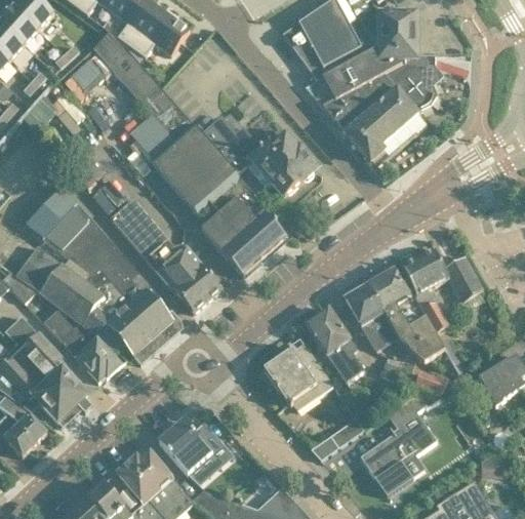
[(18,0),(12,6),(39,30),(53,13),(39,0),(18,0)]
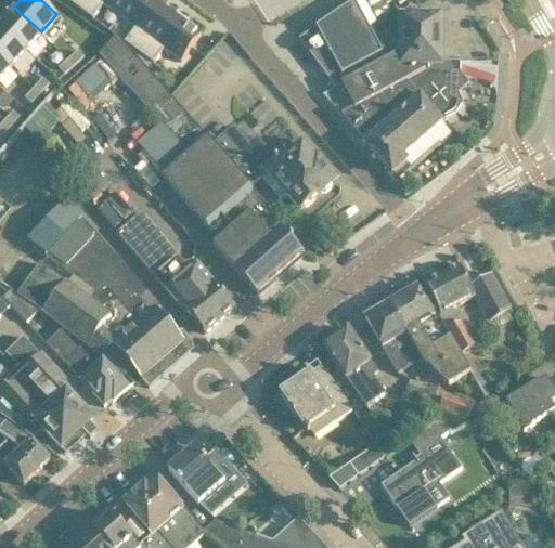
[(119,12),(128,0),(81,0),(78,4),(92,15),(103,0),(119,12)]
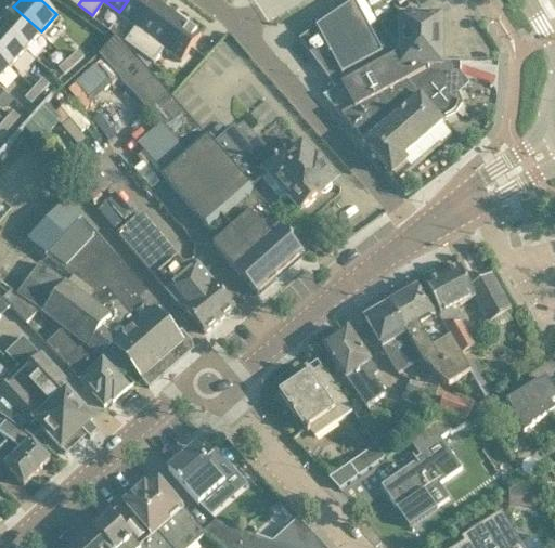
[(139,49),(169,8),(159,0),(128,0),(119,12),(136,24),(125,39),(139,49)]
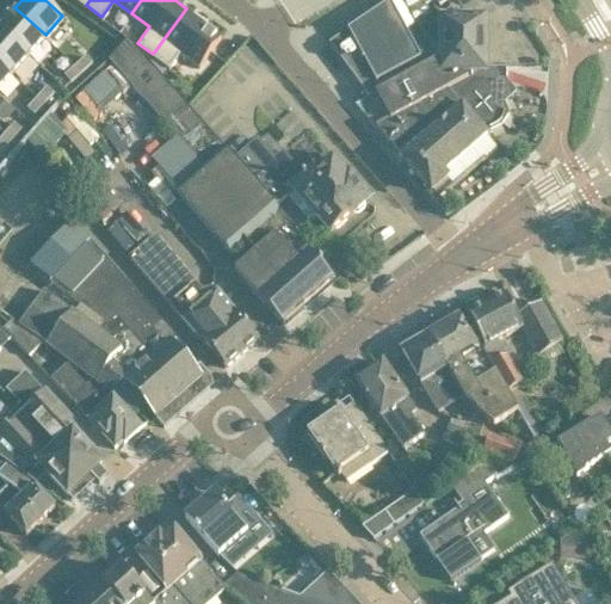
[(508,110),(504,99),(516,88),(506,76),(506,66),(485,66),(442,66),(442,55),(437,53),(425,31),(419,18),(432,11),(427,5),(426,2),(430,0),(387,0),(347,26),(329,38),(369,92),(370,93),(376,90),(390,117),(377,124),(403,154),(402,154),(431,188),(448,174),(454,180),(497,143),(486,131),(486,130),(491,127),(501,121),(508,111),(508,110)]
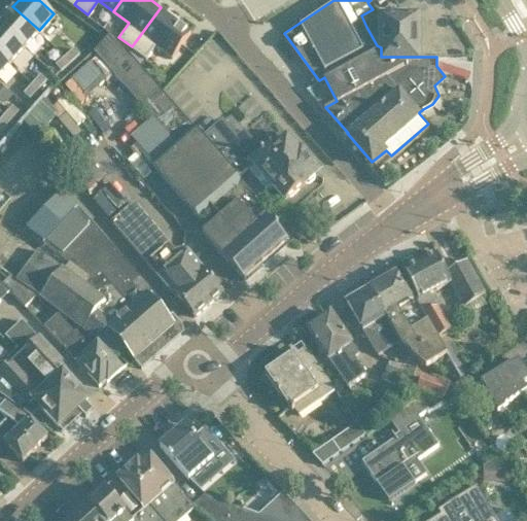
[(12,6),(0,20),(0,23),(25,45),(39,30),(12,6)]
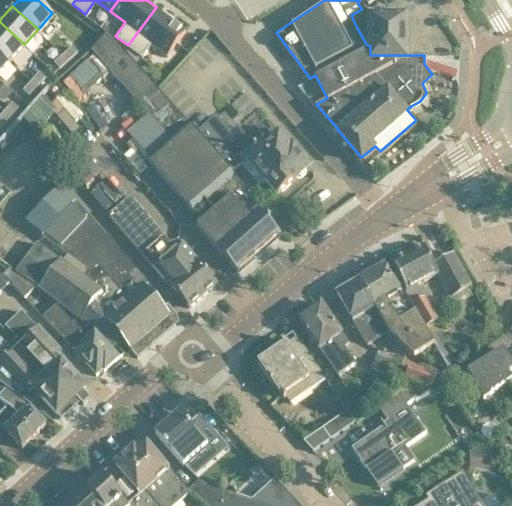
[(185,28),(156,7),(128,45),(141,55),(151,42),(167,53),(185,28)]
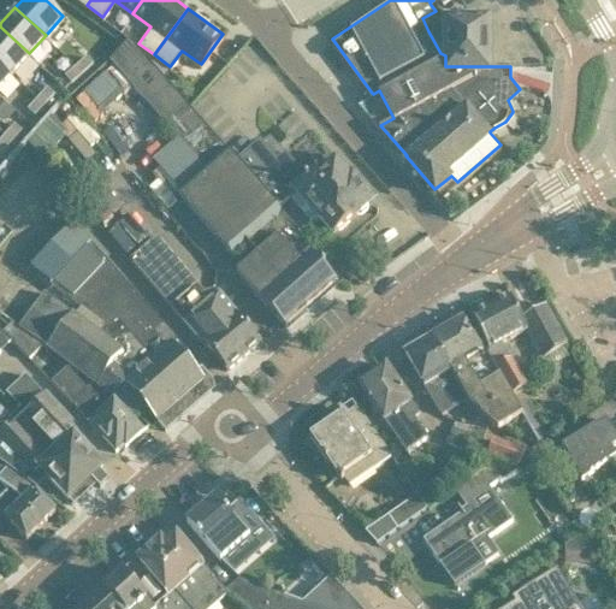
[(445,66),(489,66),(489,34),(492,31),(492,22),(489,18),(489,16),(445,16),(445,55),(445,66)]
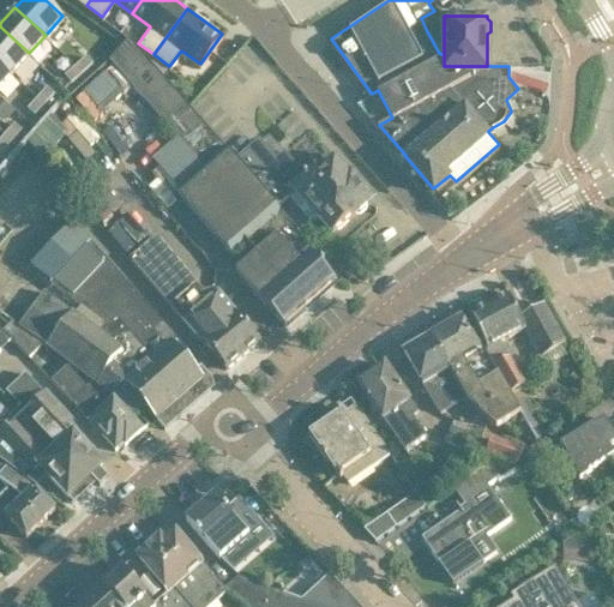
[(0,26),(0,60),(12,71),(29,53),(0,26)]
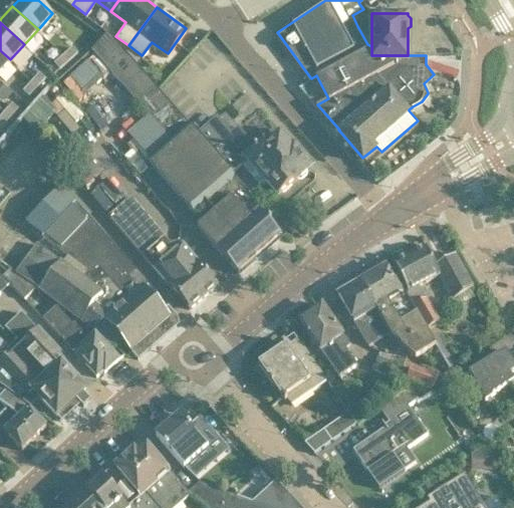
[(107,30),(91,49),(121,83),(141,66),(107,30)]
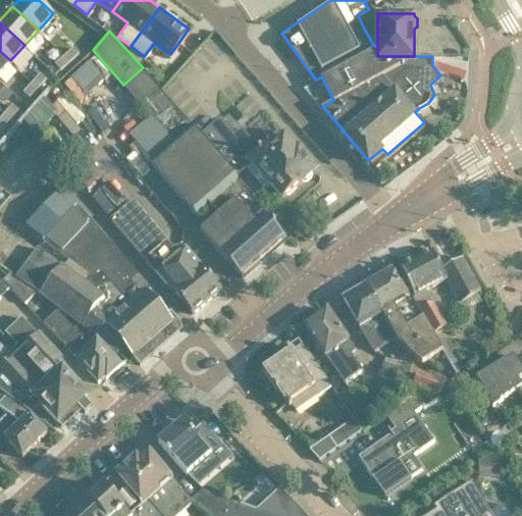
[(73,44),(64,52),(69,58),(79,50),(73,44)]
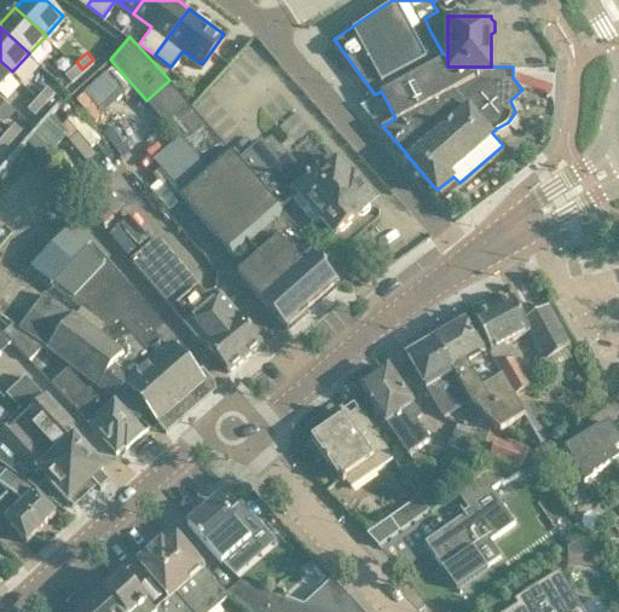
[(0,61),(0,85),(12,71),(0,61)]
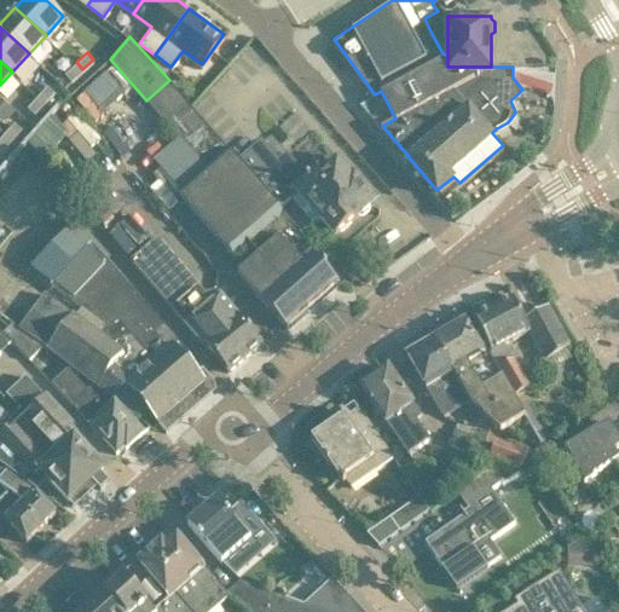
[(76,62),(65,71),(71,79),(82,69),(76,62)]
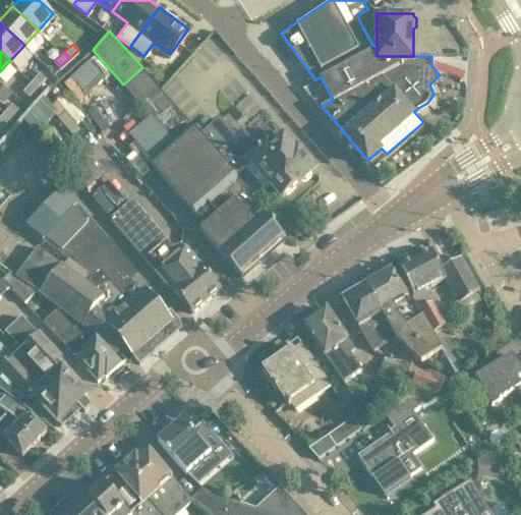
[(90,54),(63,80),(80,98),(107,71),(90,54)]
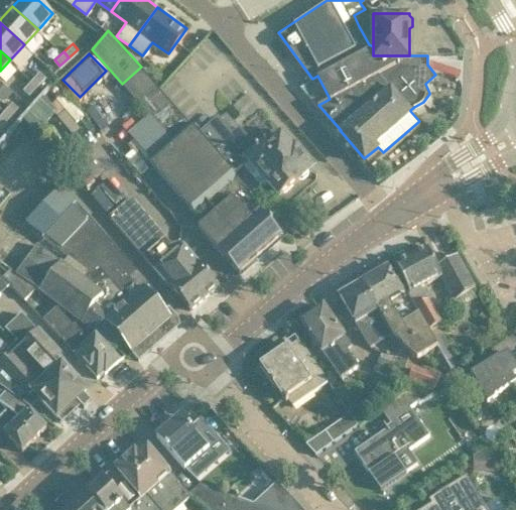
[(39,70),(31,78),(37,84),(45,75),(39,70)]
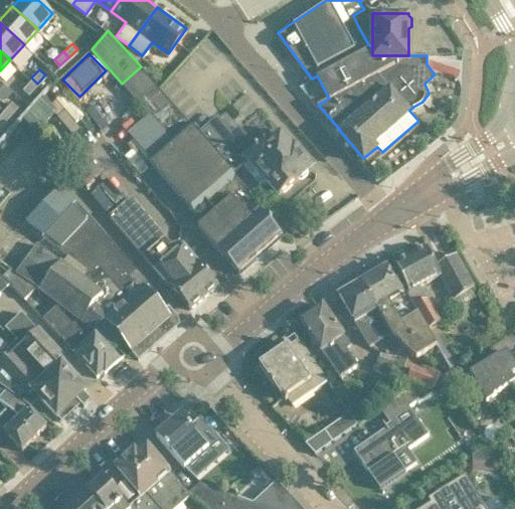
[(31,77),(23,87),(29,93),(37,83),(31,77)]
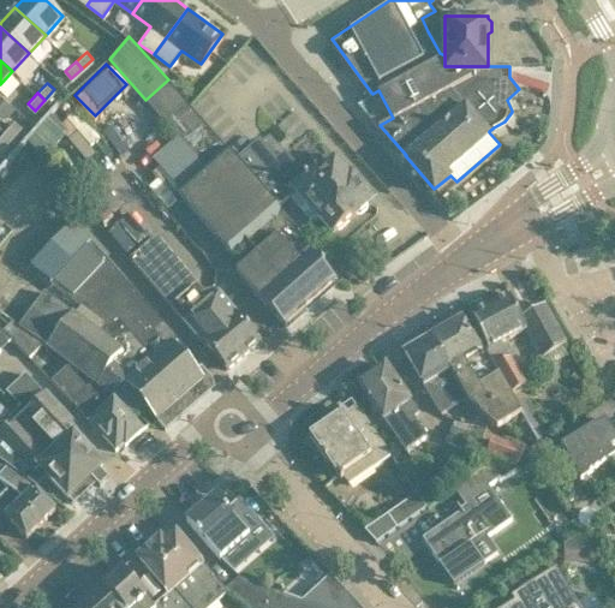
[(187,101),(165,121),(181,141),(202,164),(225,143),(189,102),(187,101)]
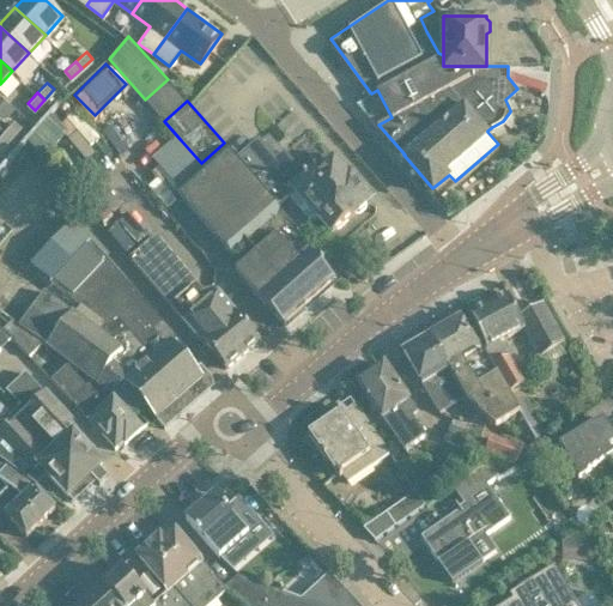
[(14,119),(5,129),(12,135),(22,125),(14,119)]
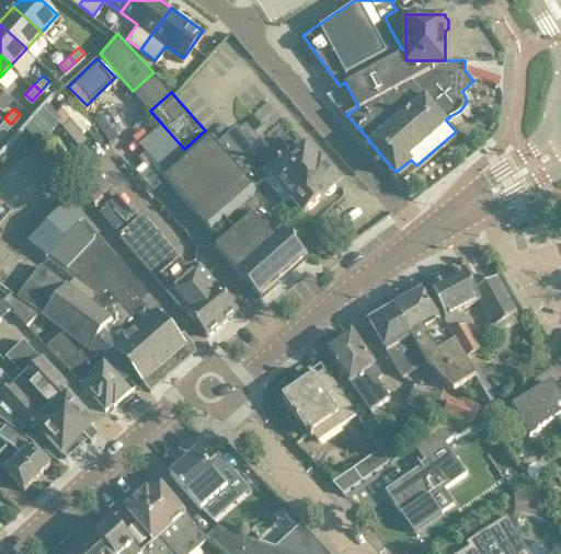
[(4,118),(0,123),(0,131),(2,134),(11,124),(4,118)]
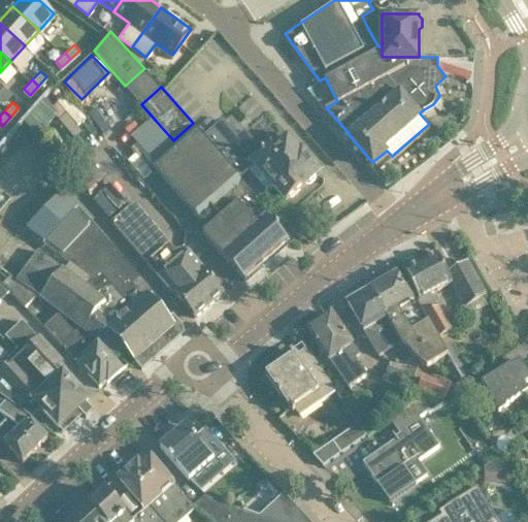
[(203,134),(217,150),(238,174),(249,165),(269,189),(275,184),(287,197),(304,182),(303,182),(305,180),(309,180),(315,175),(316,170),(318,168),(301,150),(300,151),(281,129),(267,141),(270,145),(265,150),(244,127),(237,132),(224,117),(203,134)]
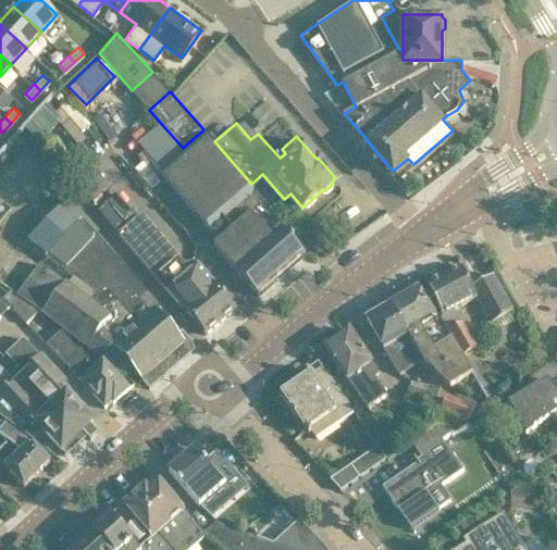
[(308,248),(202,129),(183,148),(158,170),(210,227),(213,225),(222,234),(231,226),(275,276),(308,248)]
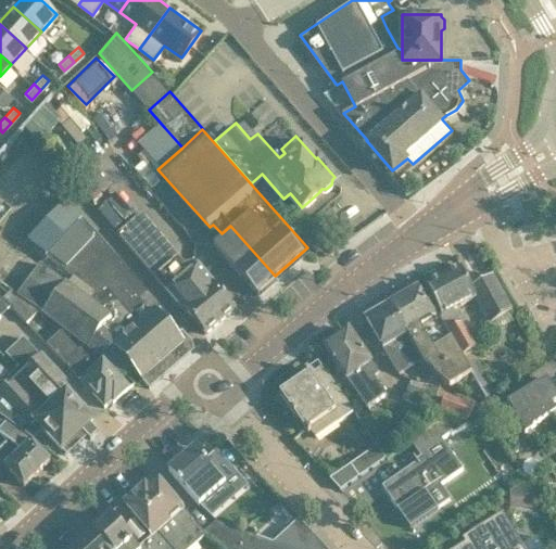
[(65,198),(27,238),(47,253),(81,216),(65,198)]
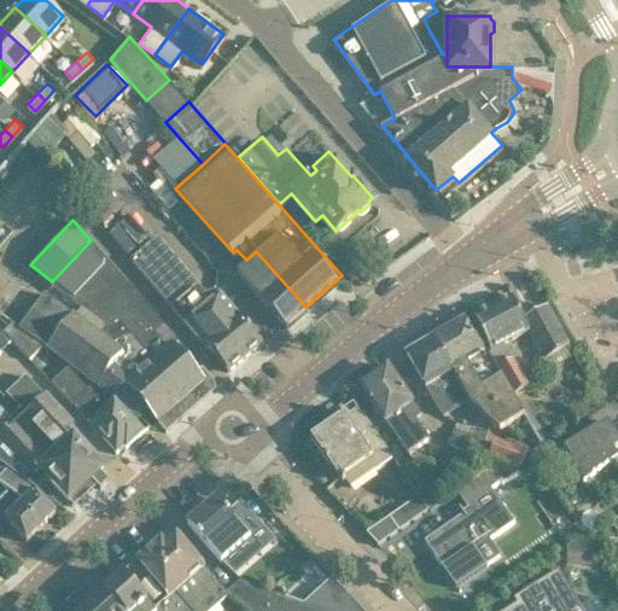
[(228,367),(261,338),(220,290),(215,285),(204,287),(157,232),(130,255),(175,307),(176,306),(228,367)]
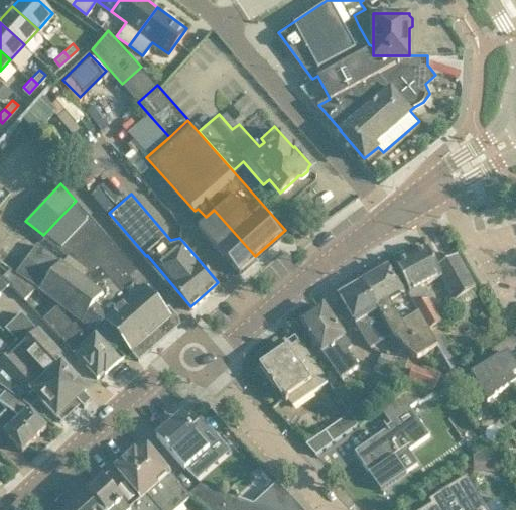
[(37,241),(15,270),(39,285),(44,289),(79,315),(95,328),(112,346),(121,339),(122,340),(123,339),(132,349),(138,356),(157,340),(176,324),(170,315),(174,311),(172,308),(168,304),(164,308),(155,299),(160,294),(152,285),(147,290),(143,285),(148,281),(77,200),(76,201),(43,235),(58,247),(87,269),(85,272),(83,275),(59,258),(37,241)]
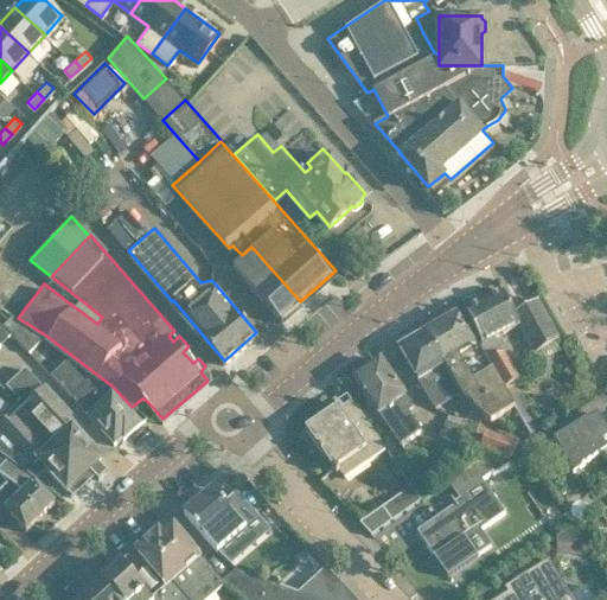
[(251,247),(242,255),(232,263),(281,318),(300,301),(251,247)]
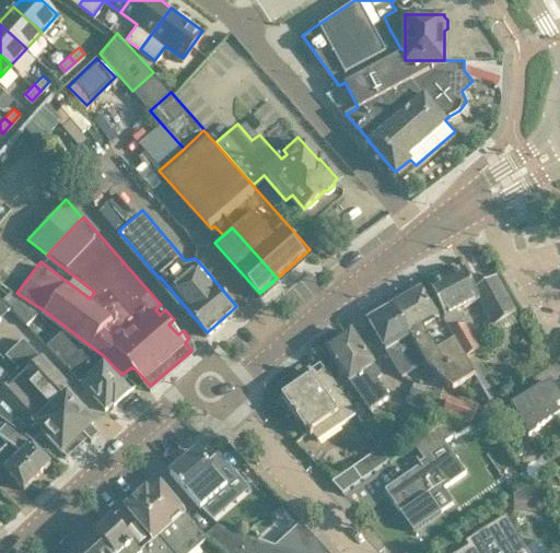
[(457,342),(458,342),(465,353),(464,354),(465,355),(479,346),(463,318),(463,316),(463,313),(463,310),(461,308),(458,307),(455,307),(478,295),(463,265),(428,282),(438,302),(443,312),(441,314),(443,317),(457,342)]
